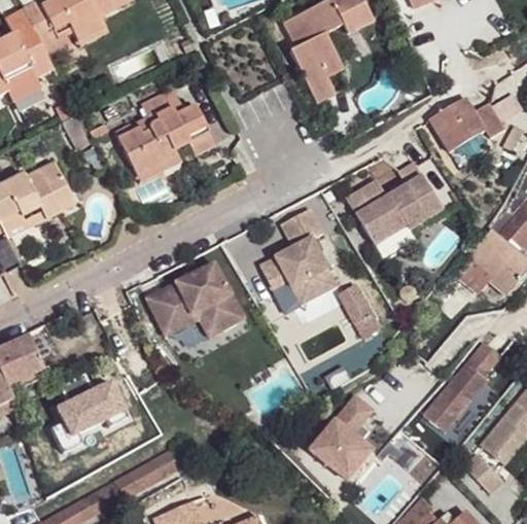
[(53,0),(40,6),(36,0),(22,9),(27,20),(34,34),(49,26),(54,36),(69,28),(74,40),(103,26),(98,14),(128,0),(53,0)]
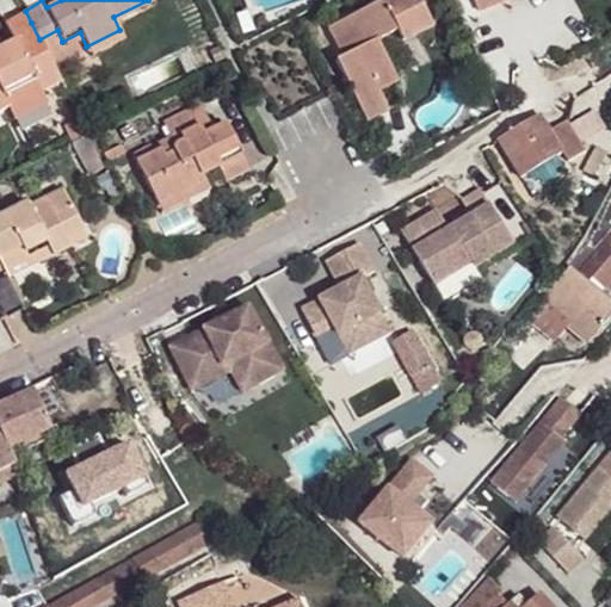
[(372,0),(327,24),(341,53),(333,56),(365,117),(387,106),(377,87),(396,78),(375,38),(395,28),(400,38),(429,24),(417,0),(372,0)]
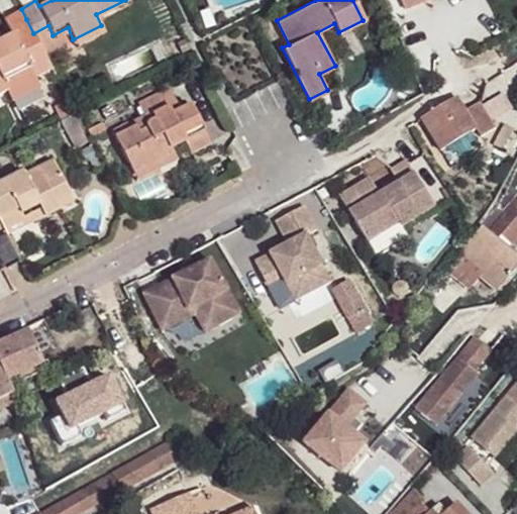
[(28,68),(33,77),(50,67),(45,57),(33,33),(26,19),(20,9),(4,17),(9,27),(12,33),(0,39),(0,93),(7,90),(3,80),(28,68)]
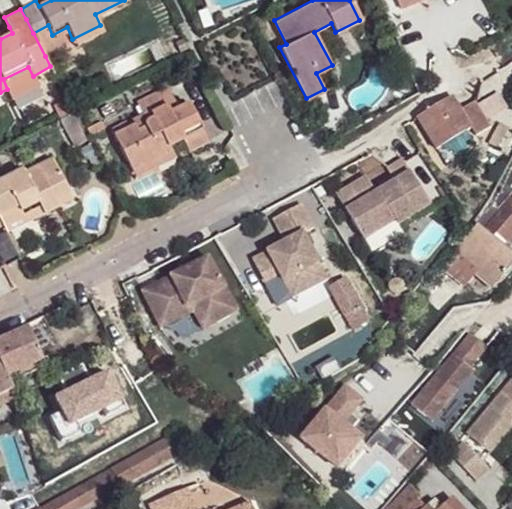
[(59,49),(52,35),(48,25),(33,33),(45,56),(59,49)]
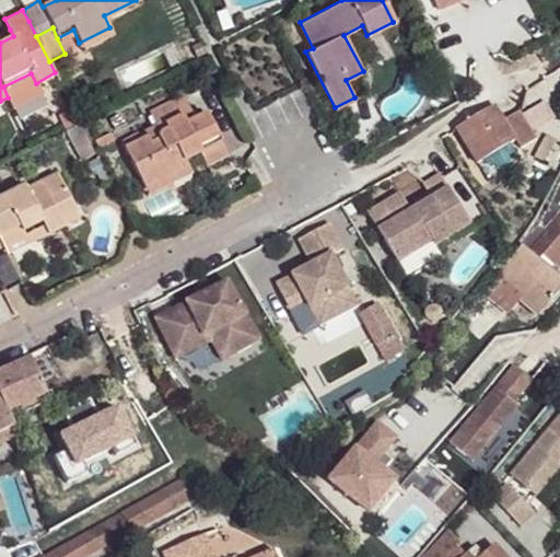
[(31,73),(3,86),(8,97),(11,103),(39,89),(36,83),(31,73)]
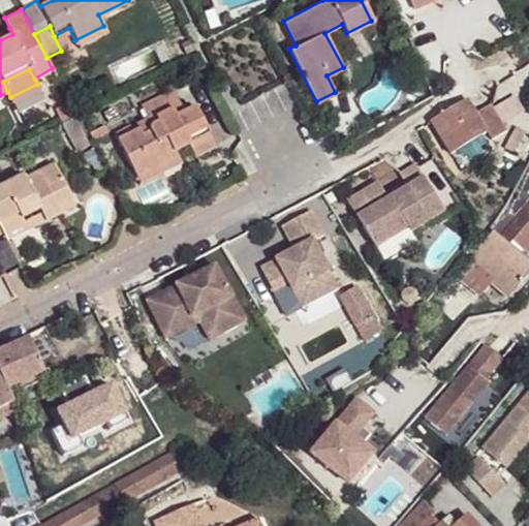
[(172,87),(141,102),(145,110),(152,105),(156,113),(180,101),(172,87)]
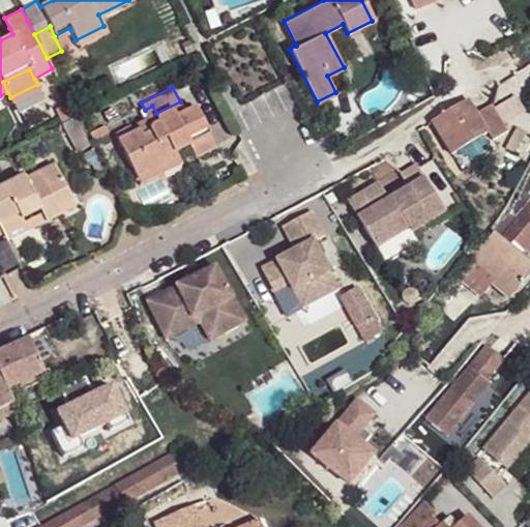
[(465,99),(431,121),(451,154),(486,132),(490,140),(503,130),(487,105),(473,113),(465,99)]
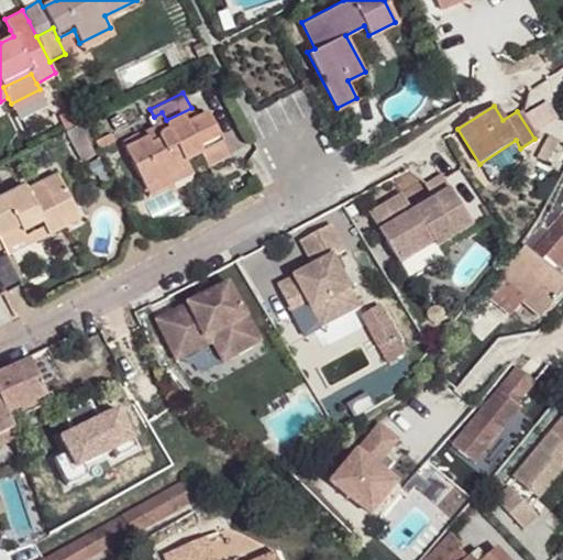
[(58,113),(65,128),(79,121),(73,107),(58,113)]
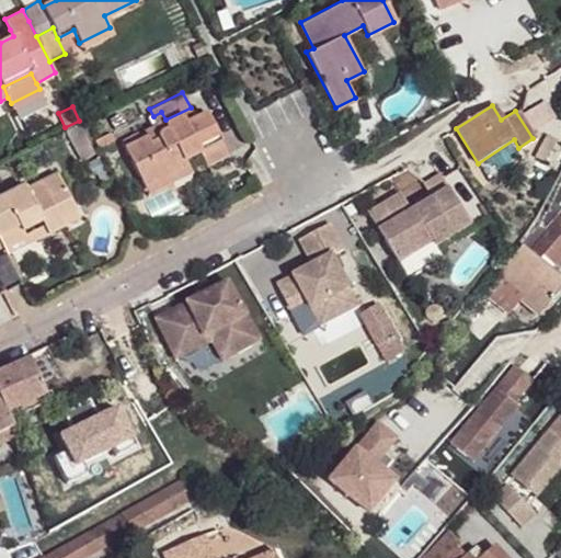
[(147,133),(125,144),(144,183),(186,161),(182,152),(197,145),(202,152),(222,143),(206,110),(194,115),(191,107),(165,120),(161,112),(153,116),(156,120),(162,133),(150,138),(147,133)]
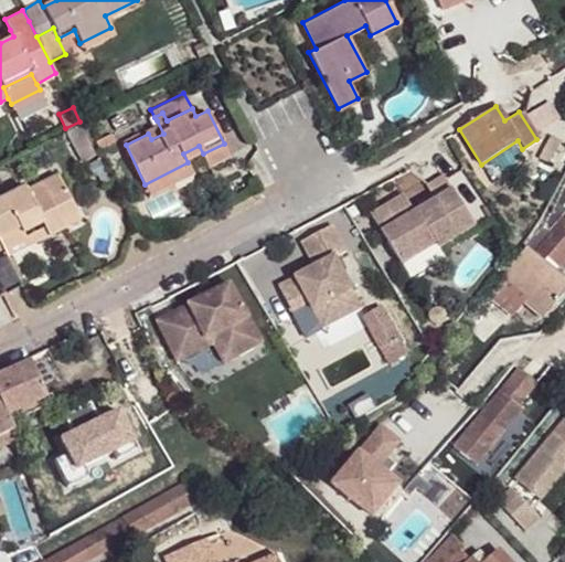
[(157,120),(146,127),(148,134),(151,139),(163,134),(157,120)]
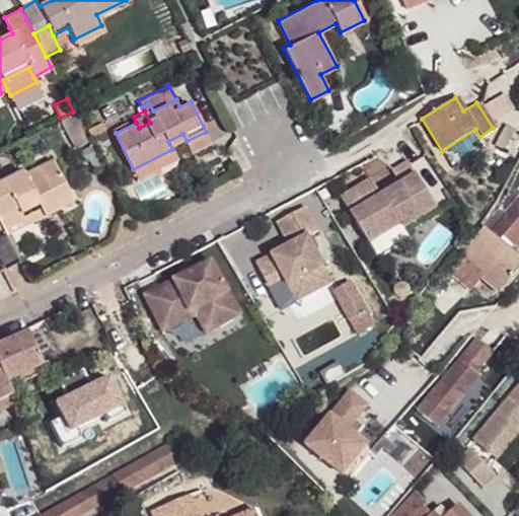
[(75,119),(64,125),(75,148),(86,141),(75,119)]
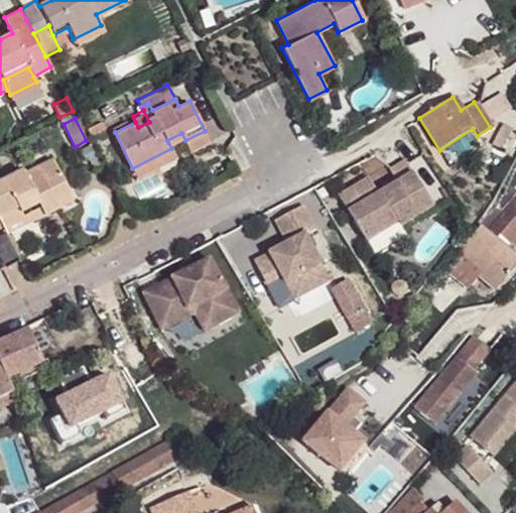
[(101,121),(87,127),(91,134),(105,128),(101,121)]
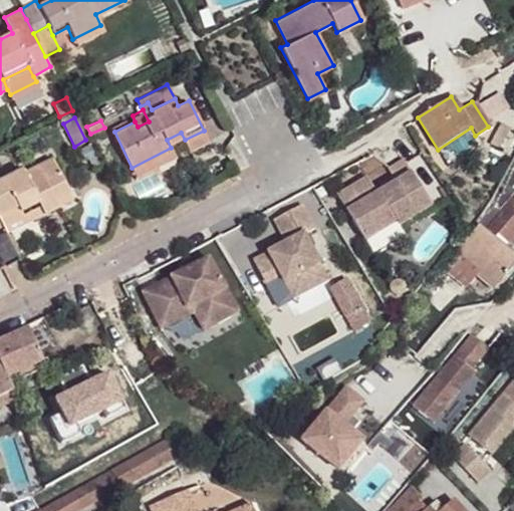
[(507,128),(499,123),(489,145),(497,148),(507,128)]
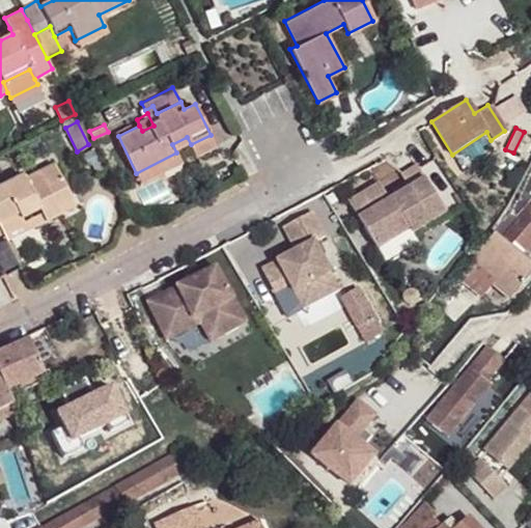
[(195,154),(215,144),(211,135),(191,144),(195,154)]
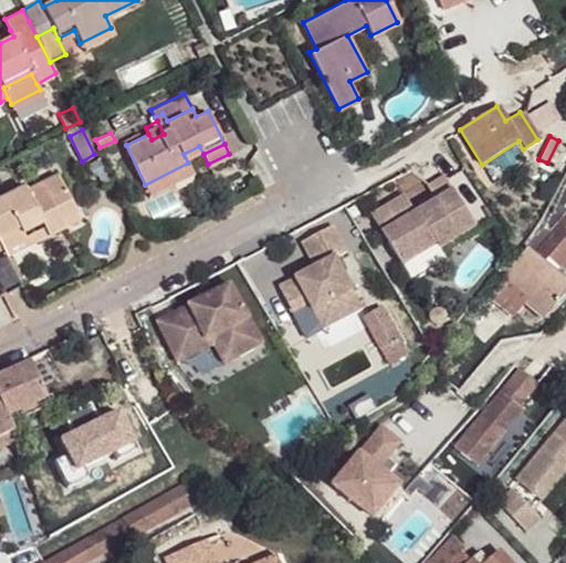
[(150,194),(194,173),(188,163),(145,185),(150,194)]
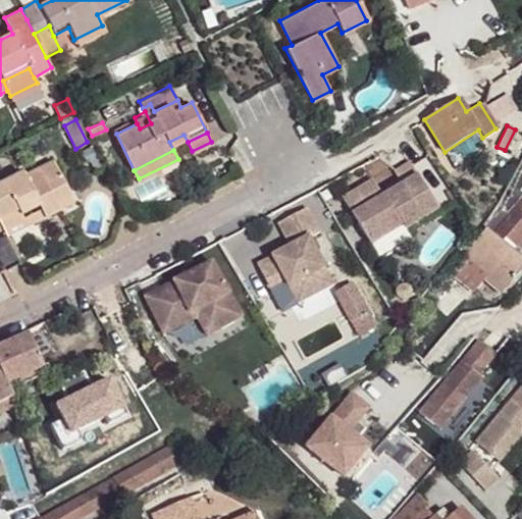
[(58,174),(51,160),(37,167),(44,182),(58,174)]
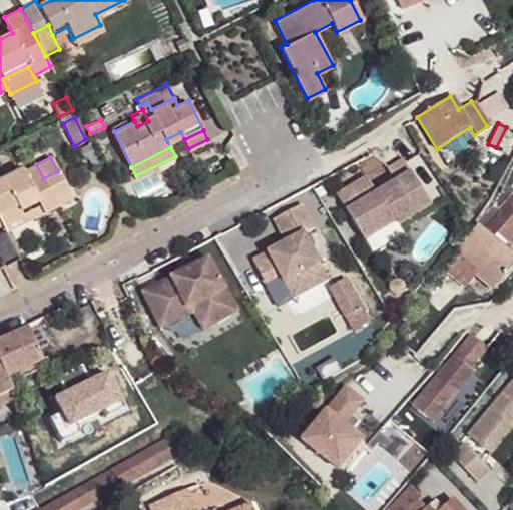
[(368,175),(337,193),(364,238),(397,219),(399,224),(432,204),(404,157),(388,167),(393,175),(396,180),(377,191),(375,187),(368,175)]
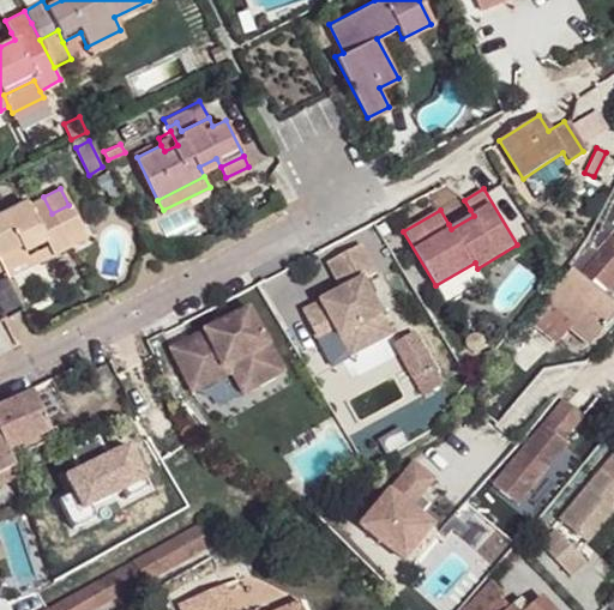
[(0,212),(0,265),(2,270),(26,257),(23,249),(42,240),(49,254),(68,243),(65,237),(80,229),(68,205),(52,213),(43,197),(26,206),(24,200),(0,212)]
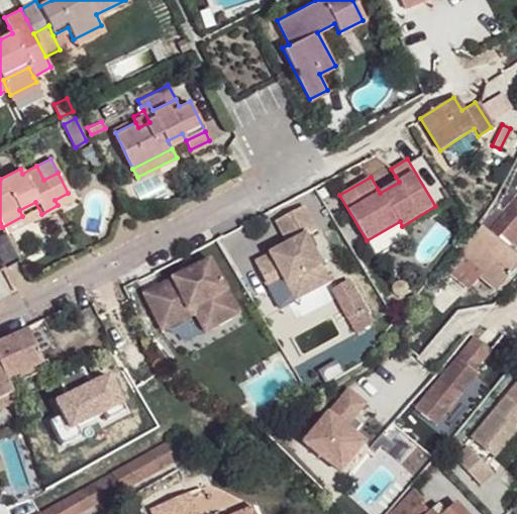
[(481,224),(486,228),(514,199),(516,195),(516,167),(515,166),(506,187),(498,204),(481,224)]
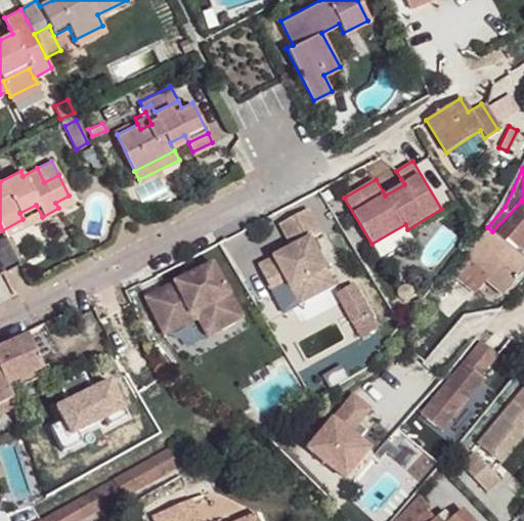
[(401,179),(383,191),(385,196),(404,184),(401,179)]
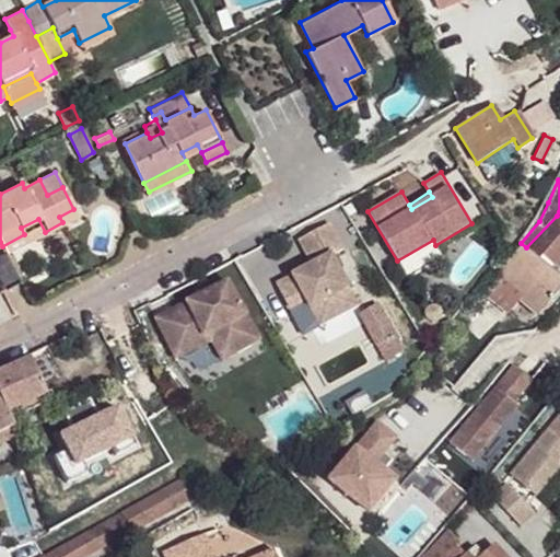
[(62,222),(77,216),(73,209),(59,217),(62,222)]
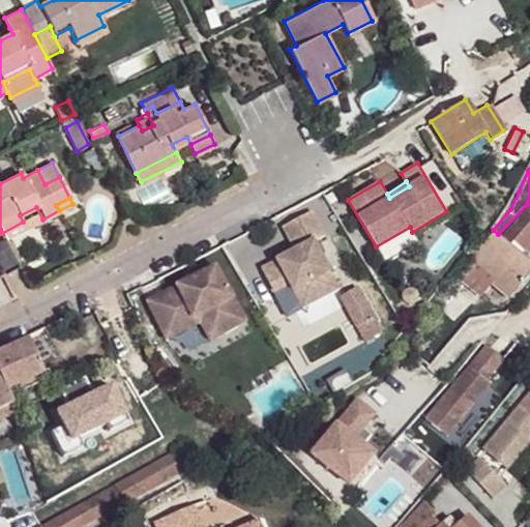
[(529,238),(529,206),(527,204),(498,234),(518,253),(529,238)]
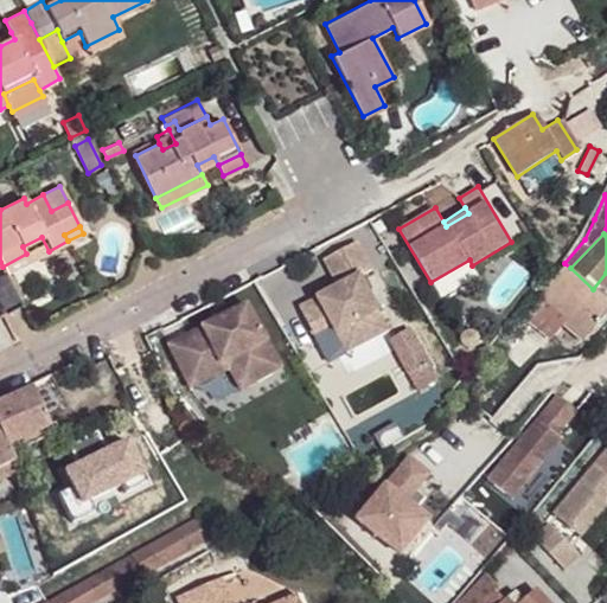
[(2,267),(5,273),(49,251),(42,237),(23,247),(26,254),(2,267)]
